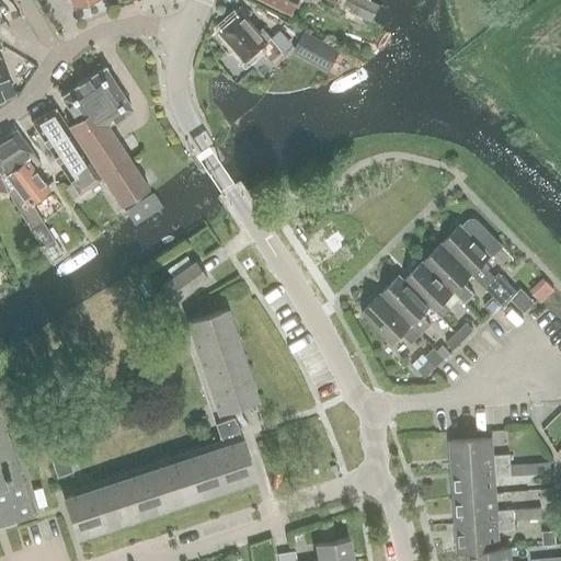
[(266,0),(292,12),(297,0),(266,0)]
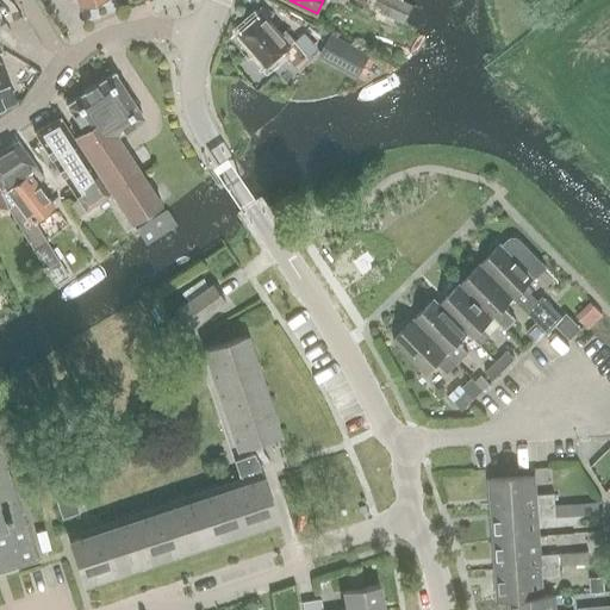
[(353,0),(404,24),(411,10),(392,0),(353,0)]
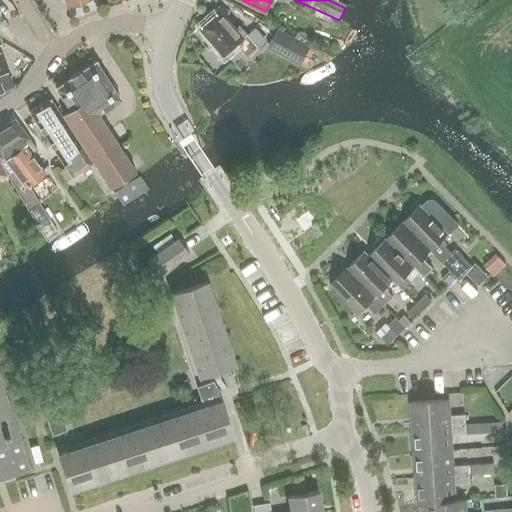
[(236,30),(221,12),(200,29),(224,57),(237,46),(247,57),(258,47),(240,26),(236,30)]
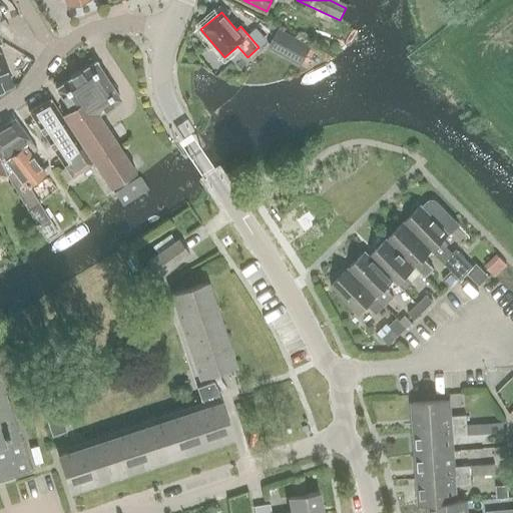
[(300,66),(312,46),(278,28),(267,49),(300,66)]
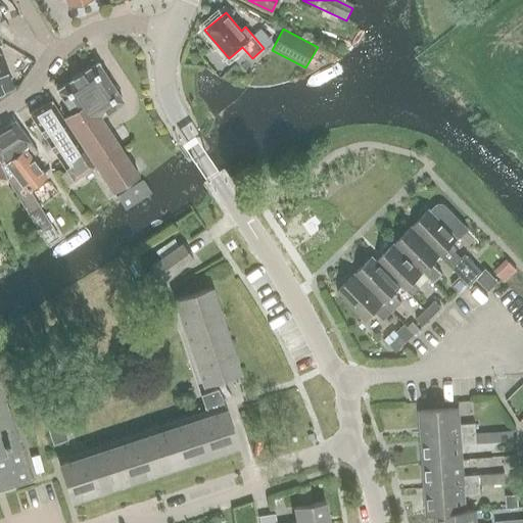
[(0,92),(12,88),(0,57),(0,44),(1,45),(0,43),(0,92)]
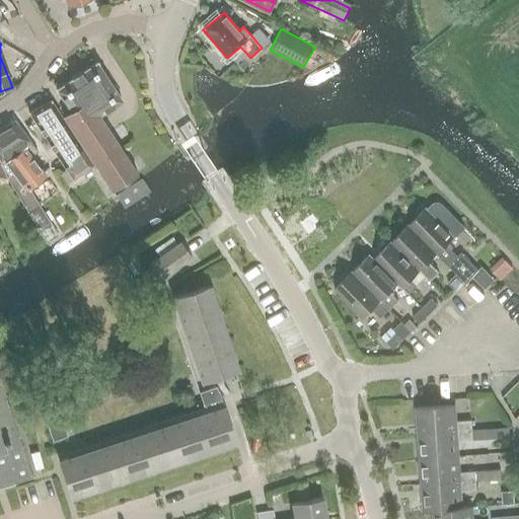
[(85,149),(95,164),(112,190),(136,173),(98,116),(122,100),(96,63),(81,73),(81,72),(71,78),(72,80),(56,90),(72,114),(64,119),(83,151),(85,149)]
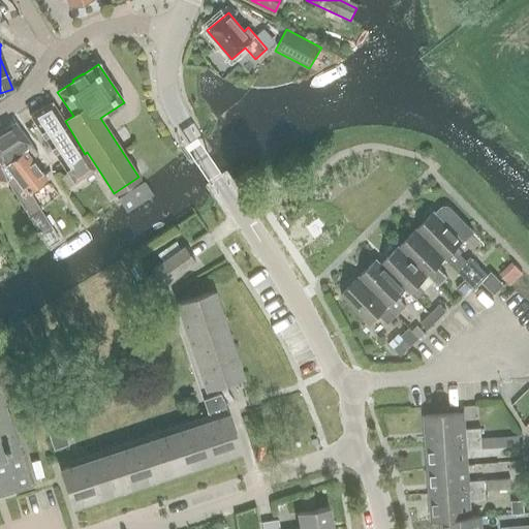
[(55,129),(64,124),(52,102),(29,115),(32,119),(50,146),(49,144),(60,137),(55,129)]
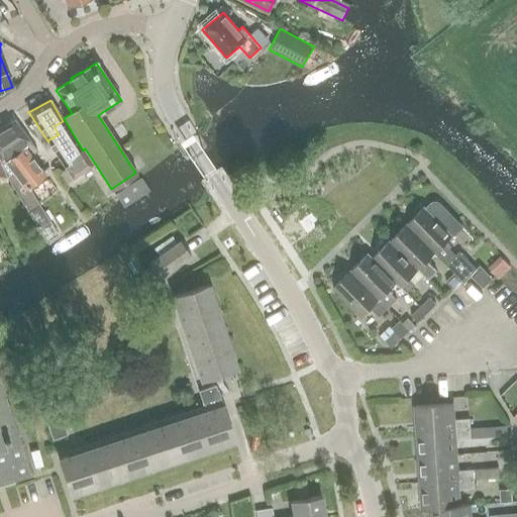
[(4,158),(29,139),(14,120),(0,127),(0,158),(2,161),(5,159),(4,158)]
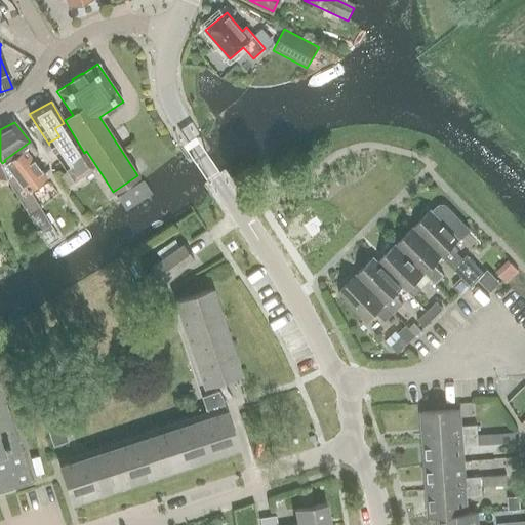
[(63,165),(63,164),(82,154),(64,123),(54,128),(59,136),(48,143),(49,145),(63,165)]
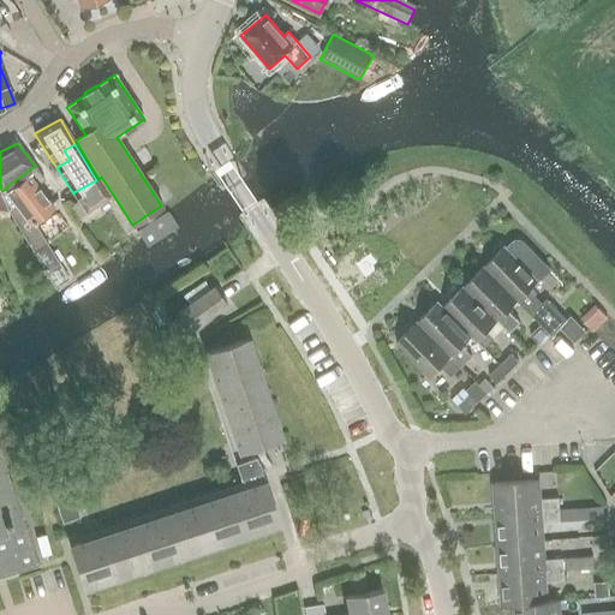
[(6,189),(3,191),(10,204),(11,207),(9,208),(7,209),(45,270),(58,263),(59,262),(34,222),(54,208),(36,184),(45,179),(35,166),(5,187),(6,189)]
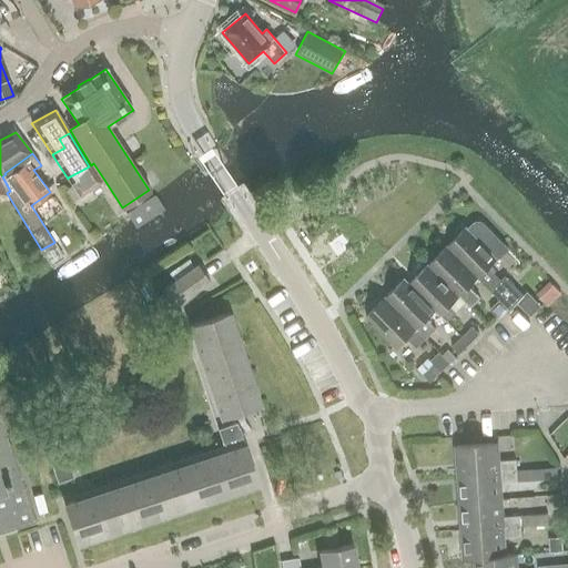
[(79,195),(104,180),(93,163),(91,165),(89,166),(68,178),(68,179),(72,184),(63,190),(71,201),(79,195)]
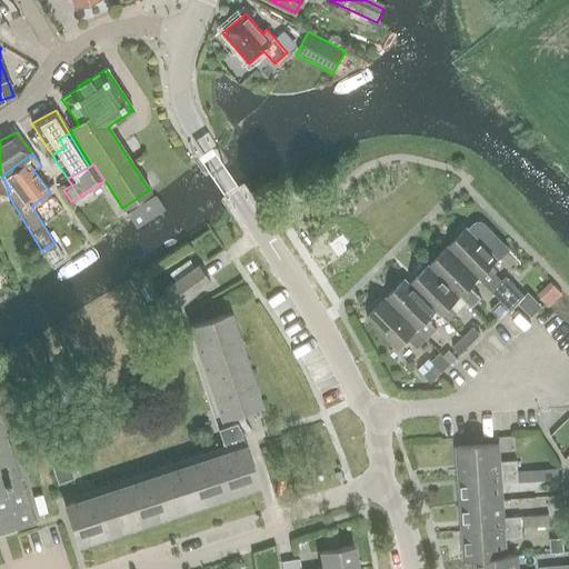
[(156,193),(126,212),(128,216),(131,220),(135,226),(135,227),(165,208),(156,193)]
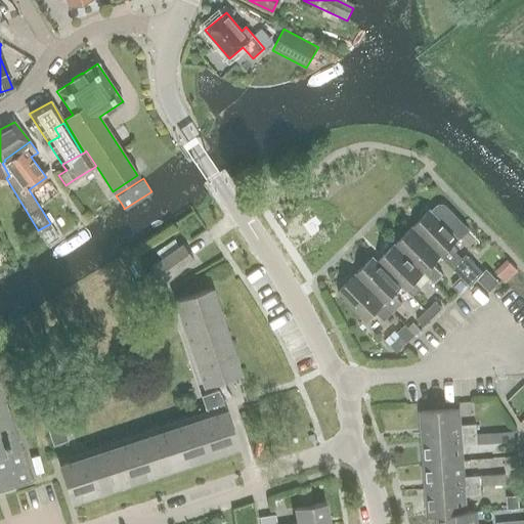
[(435,206),(431,211),(430,210),(411,227),(441,257),(461,276),(467,284),(469,286),(482,273),(466,256),(462,259),(450,248),(469,229),(445,205),(443,205),(441,204),(440,204),(438,204),(437,205),(435,206)]
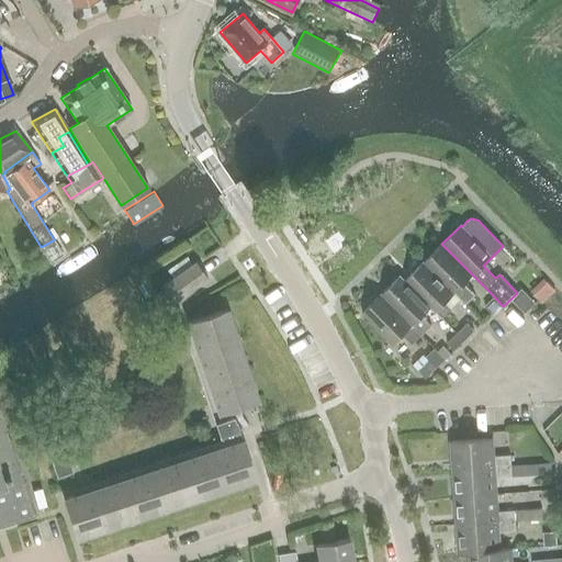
[(41,247),(41,248),(49,263),(64,255),(53,240),(41,247)]
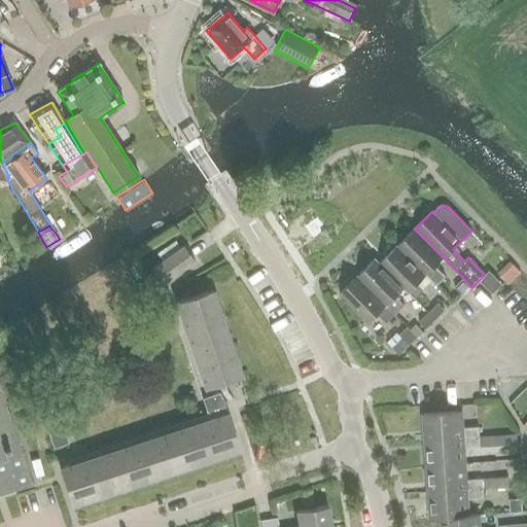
[(435,266),(444,258),(414,229),(396,246),(425,276),(426,275),(436,285),(446,276),(435,266)]
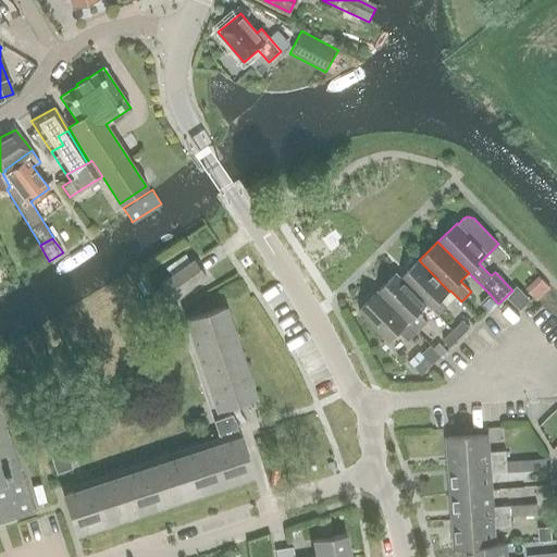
[(190,262),(185,255),(165,268),(171,275),(160,284),(161,285),(152,292),(166,312),(175,305),(172,299),(206,275),(194,260),(190,262)]
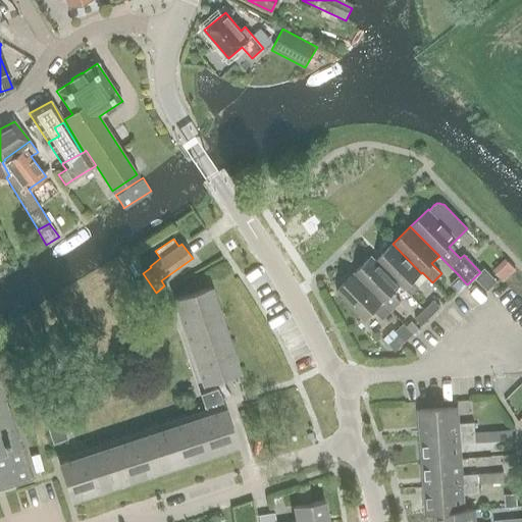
[(414,280),(421,273),(393,244),(376,260),(371,256),(400,285),(410,296),(420,286),(414,280)]
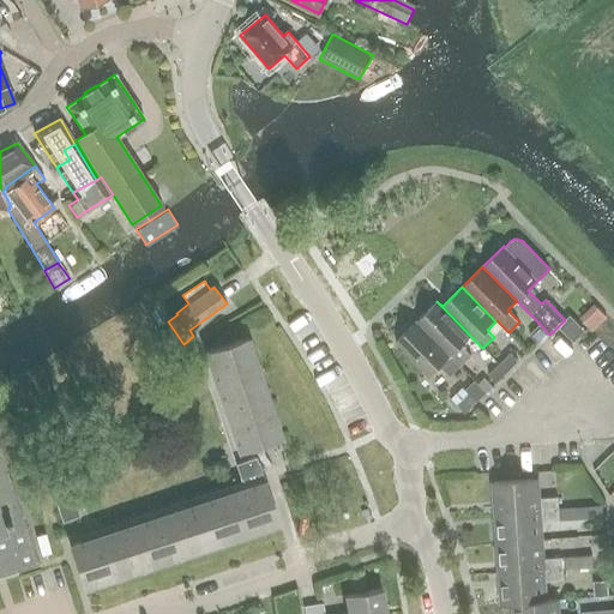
[(461,345),(470,336),(437,301),(416,321),(459,366),(470,356),(461,345)]
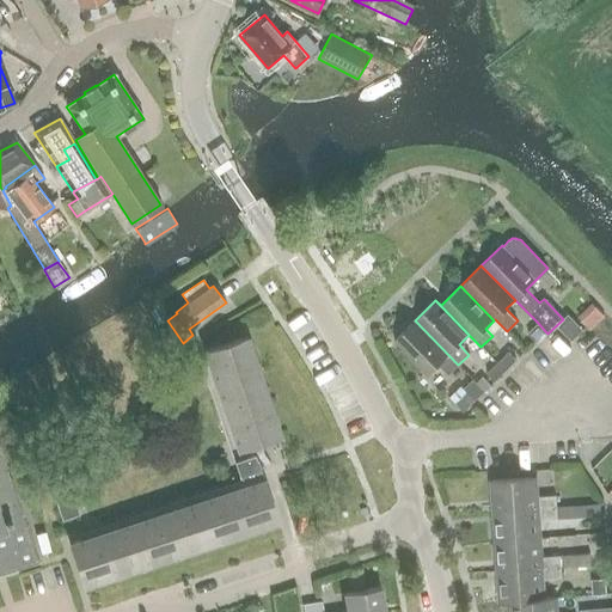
[(448,375),(458,365),(415,320),(393,341),(427,375),(438,365),(448,375)]
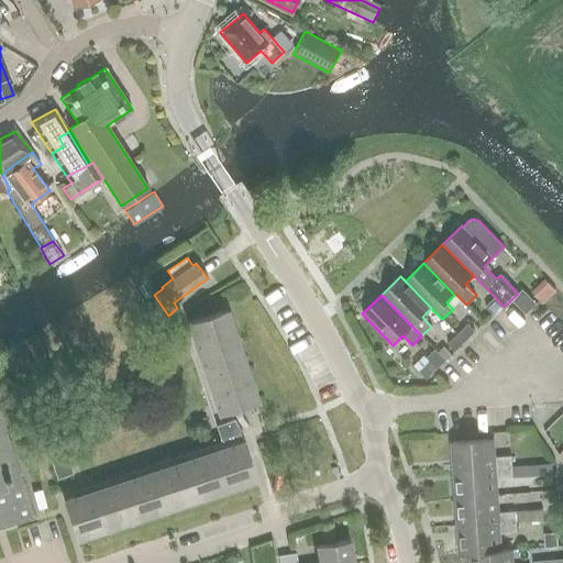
[(492,315),(501,305),(495,297),(485,307),(492,315)]
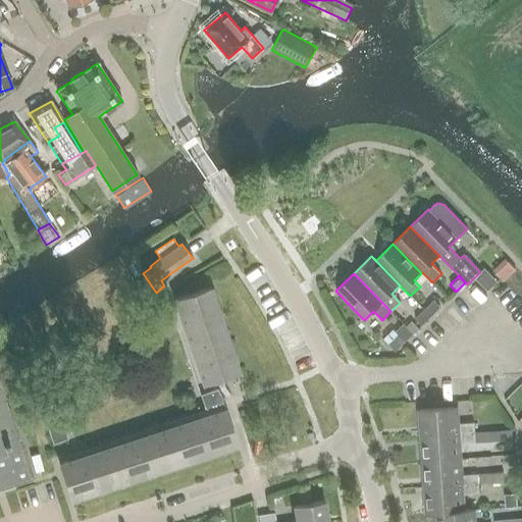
[(183,323),(219,312),(210,288),(174,299),(183,323)]
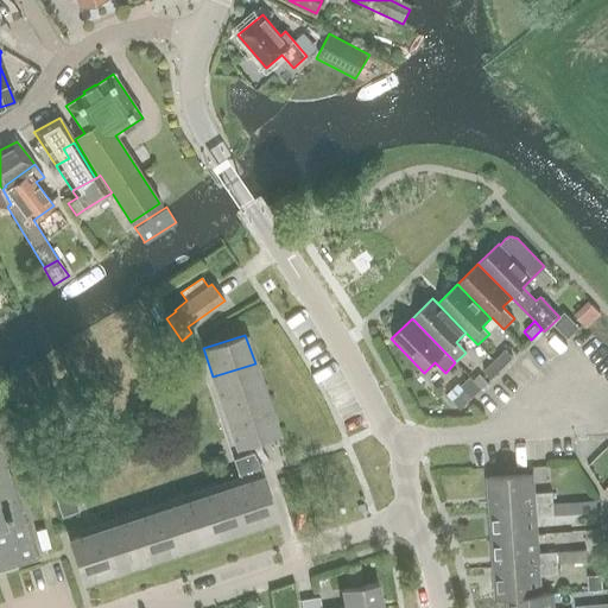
[(494,361),(501,368),(512,359),(505,350),(494,361)]
